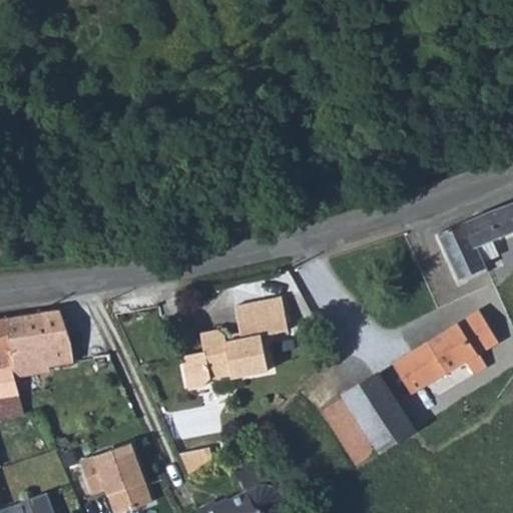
[(439,233),(459,280),(487,268),(485,261),(478,245),(493,239),(512,230),(512,202),(489,212),(439,233)]
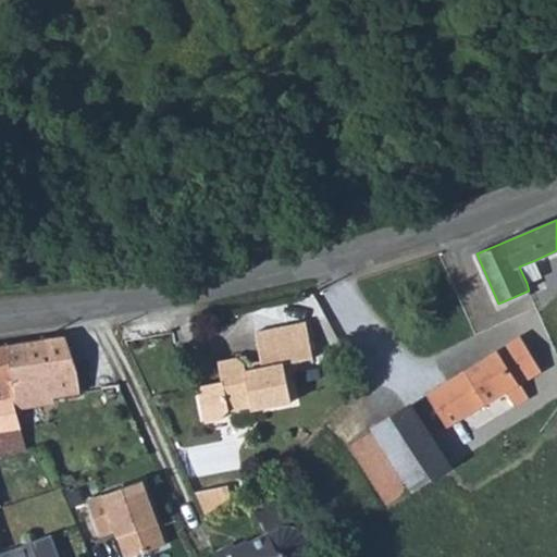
[(535,260),(519,267),(527,283),(542,276),(535,260)]
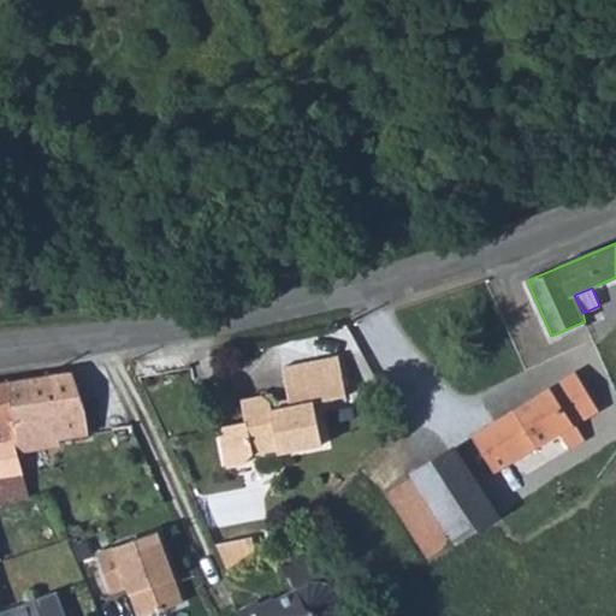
[(220,427),(227,468),(243,465),(253,454),(278,449),(279,452),(324,445),(315,402),(347,396),(339,356),(284,367),(290,400),(291,407),(273,410),(272,404),(264,397),(243,401),(247,422),(220,427)]
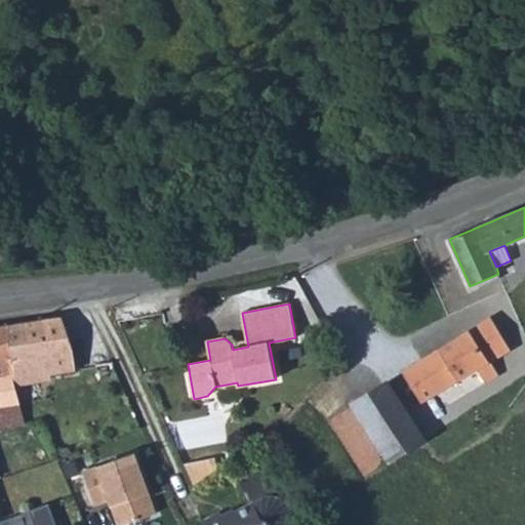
[(491,316),(403,372),(421,403),(478,369),(486,382),(498,375),(491,361),(511,350),(491,316)]
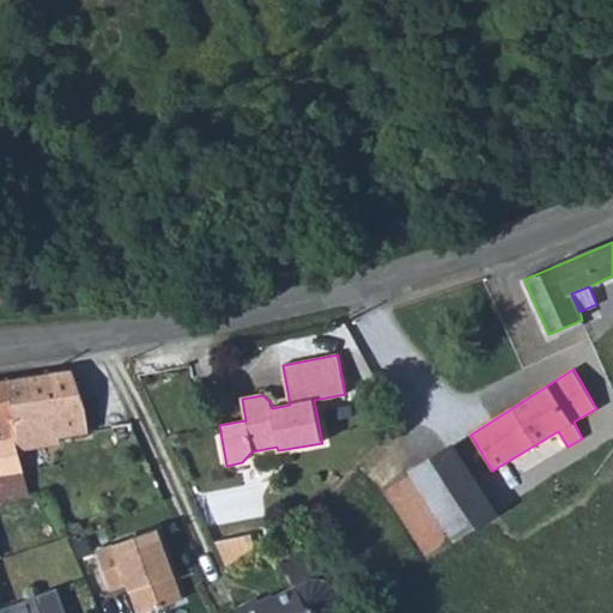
[(89,432),(85,407),(73,370),(32,377),(23,378),(0,381),(0,501),(30,497),(23,468),(0,471),(0,438),(13,437),(16,449),(18,449),(52,444),(50,437),(89,432)]
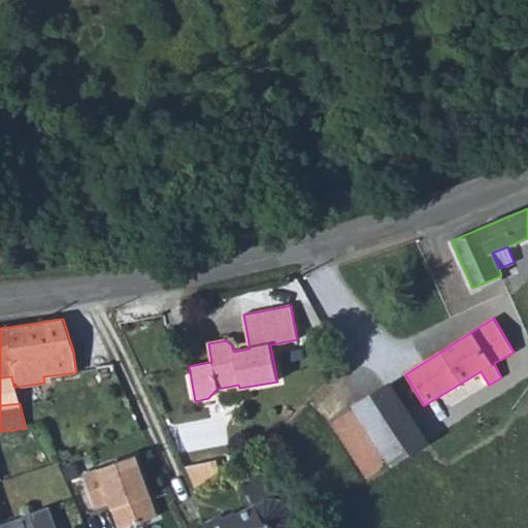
[(233,347),(234,352),(250,349),(249,342),(233,347)]
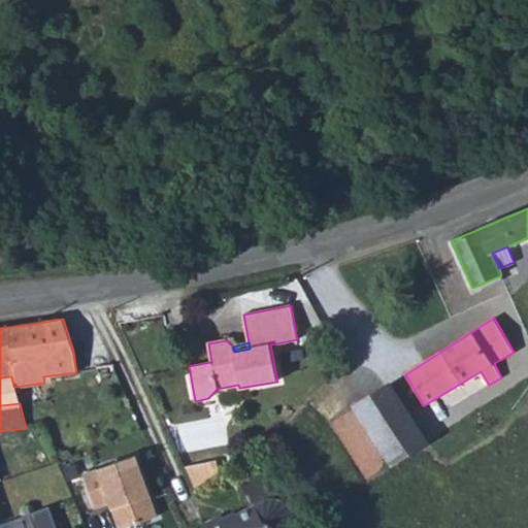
[(11,376),(0,377),(0,405),(20,403),(15,387),(13,387),(11,376)]
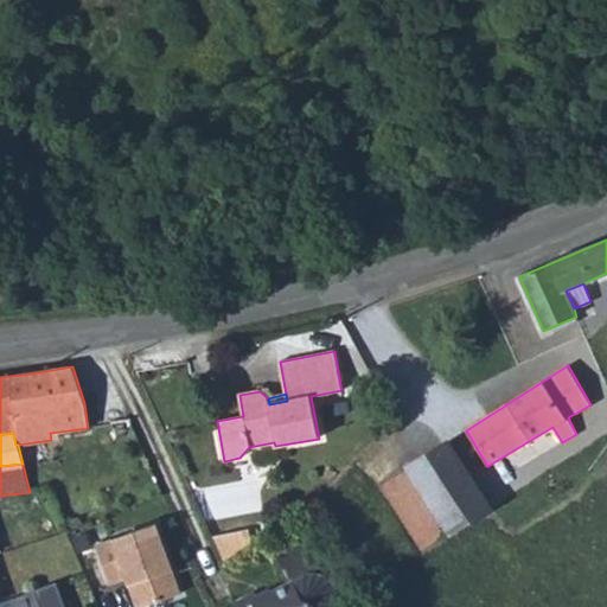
[(448,442),(409,467),(449,532),(491,506),(448,442)]
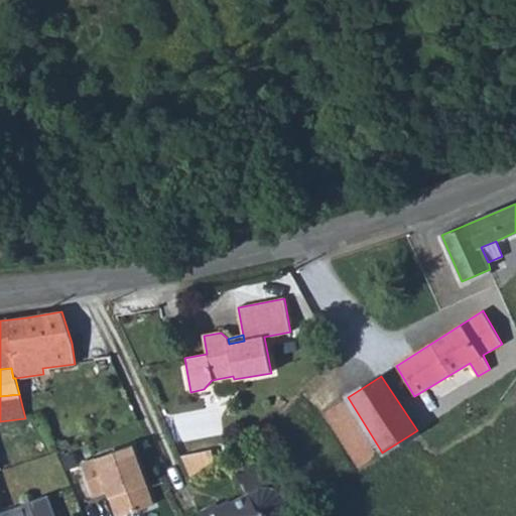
[(348,397),(324,412),(359,467),(382,453),(348,397)]
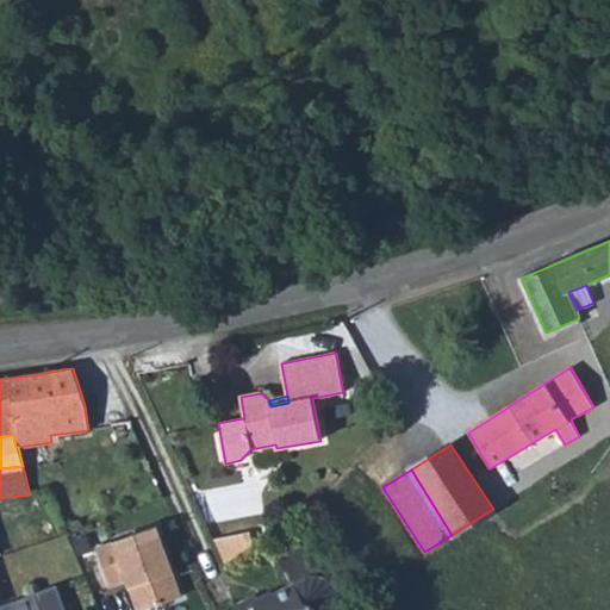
[(142,609),(182,596),(157,527),(97,548),(111,587),(128,582),(137,609),(142,609)]
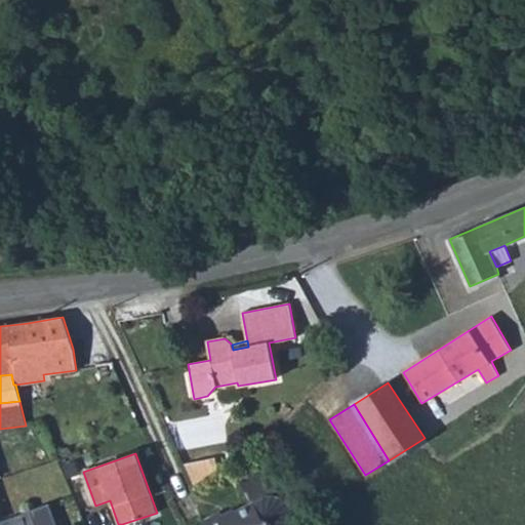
[(205,521),(207,524),(289,524),(292,518),(291,510),(287,502),(281,497),(273,495),(266,496),(253,502),(225,518),(221,513),(205,521)]
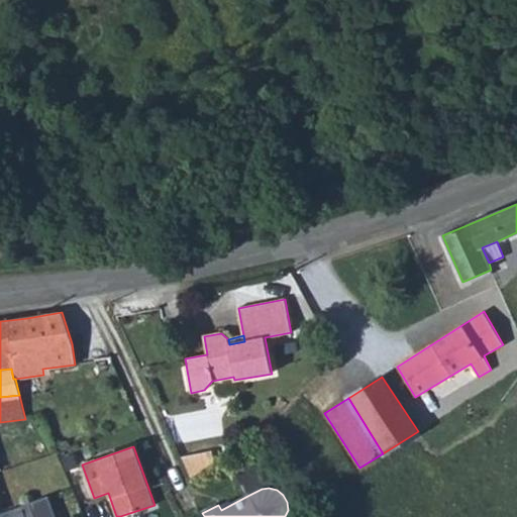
[(55,516),(47,496),(28,503),(33,516),(32,516),(55,516)]
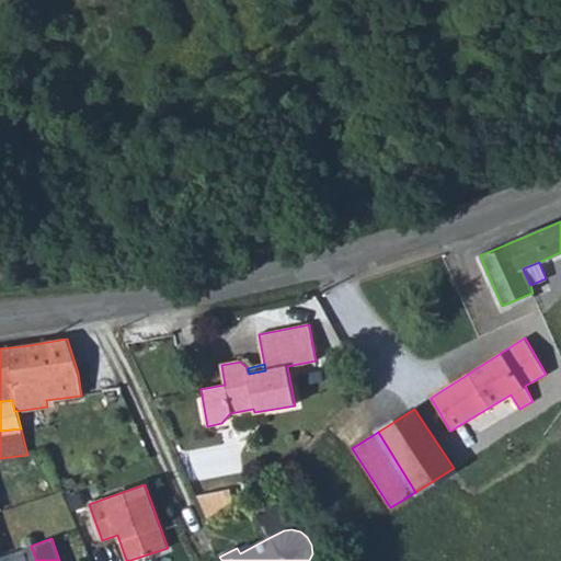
All buildings are outlined.
